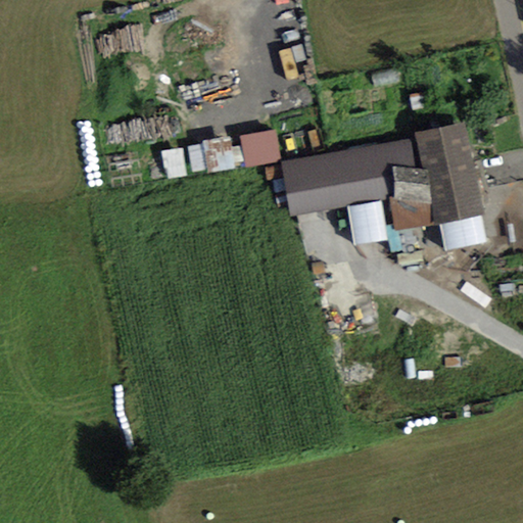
[(425,183),(476,172),(466,122),(414,133),(415,139),(422,170),(425,183)]
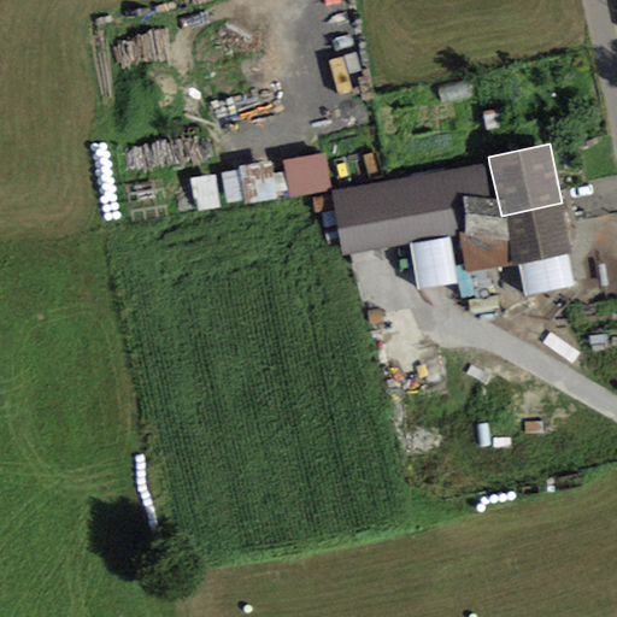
[(333,191),(325,154),(285,162),(292,198),(333,191)]
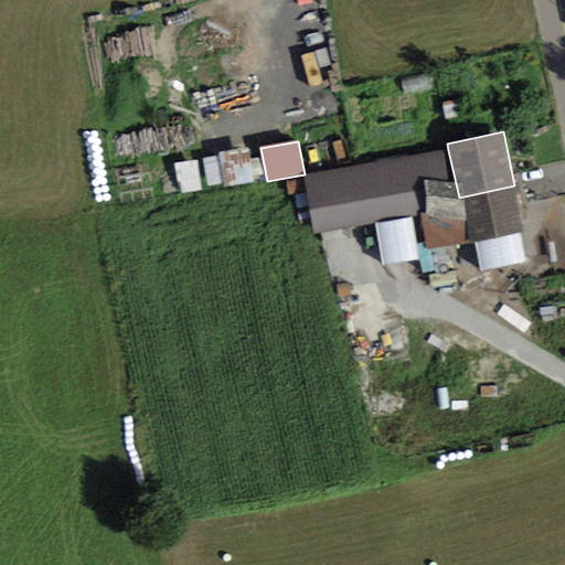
[(226,149),(231,180),(257,177),(254,146),(226,149)]
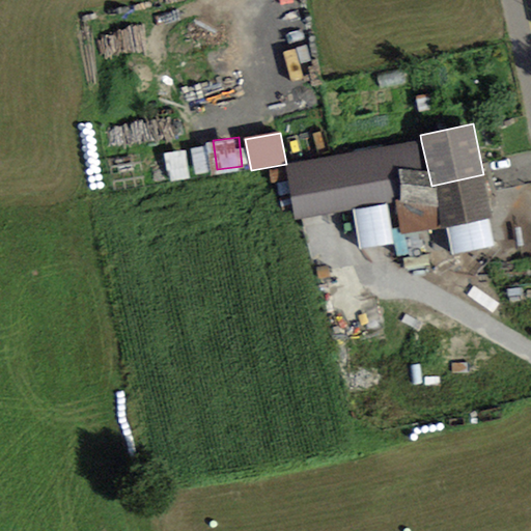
[(428,172),(421,141),(287,165),(296,220),(353,210),(387,204),(395,202),(400,202),(398,170),(428,172)]
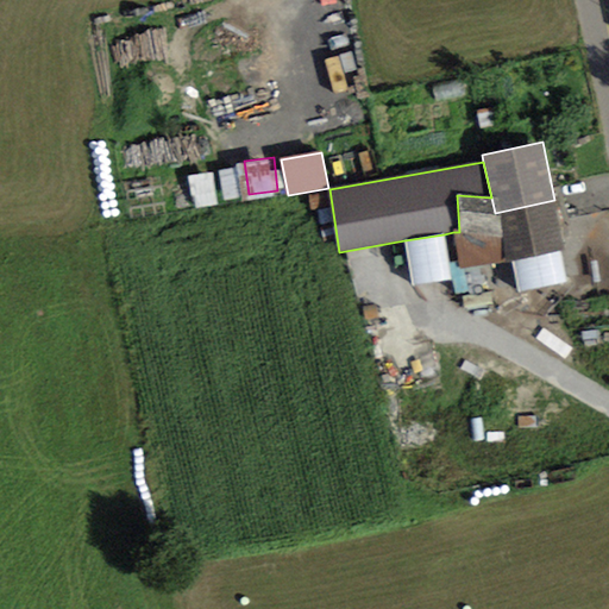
[(453,232),(462,271),(508,262),(495,213),(491,198),(457,195),(459,232),(453,232)]
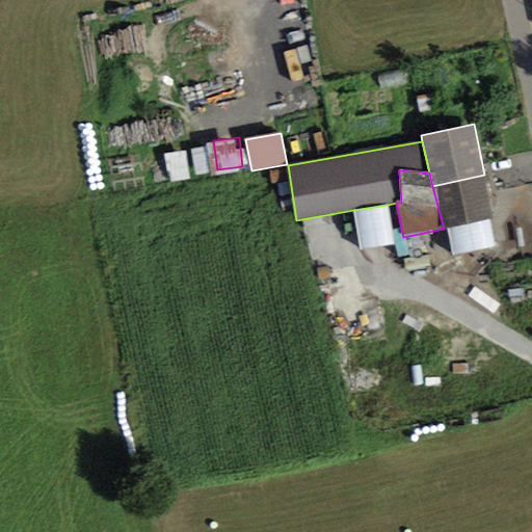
[(484,175),(432,186),(444,229),(494,218),(484,175)]
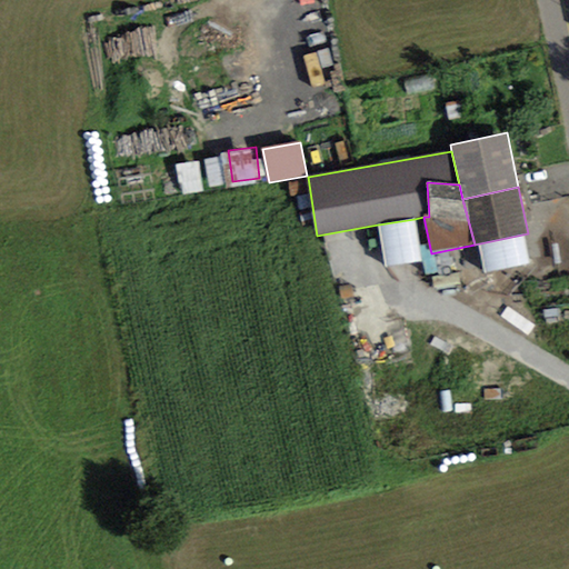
[(386,269),(422,262),(415,219),(378,225),(386,269)]
